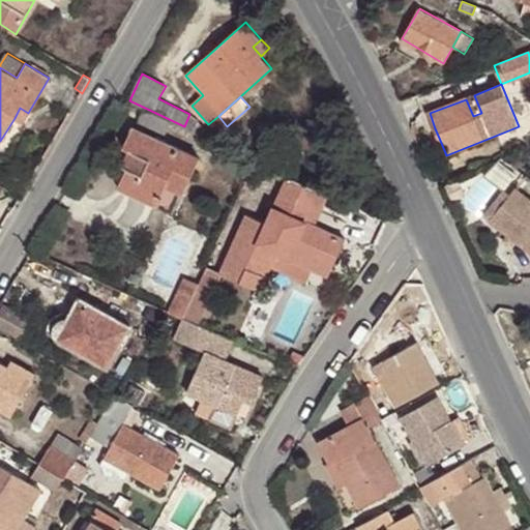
[(20,108),(15,118),(22,123),(28,113),(20,108)]
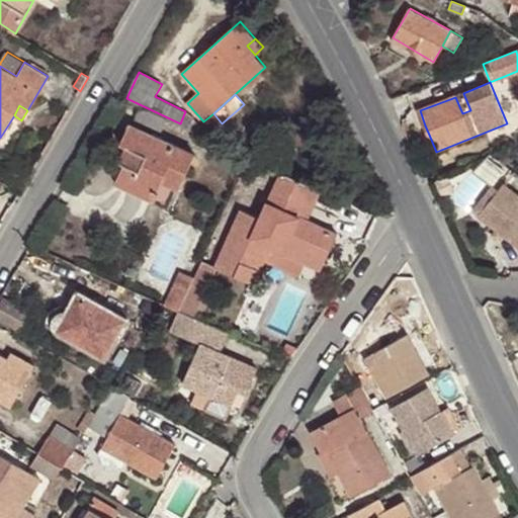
[(185,111),(180,123),(189,127),(193,118),(185,111)]
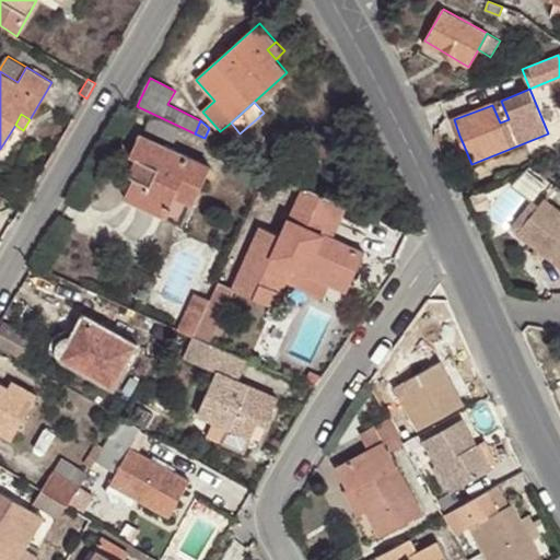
[(205,138),(222,146),(225,140),(218,136),(209,128),(205,138)]
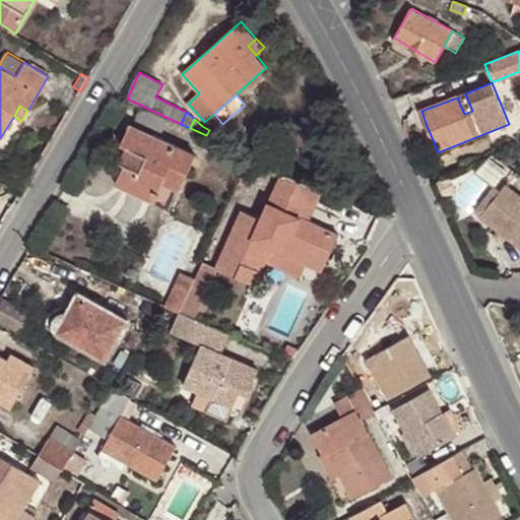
[(127,163),(124,168),(134,172),(126,188),(151,200),(160,182),(177,189),(180,190),(196,154),(131,124),(123,143),(127,145),(120,159),(127,163)]
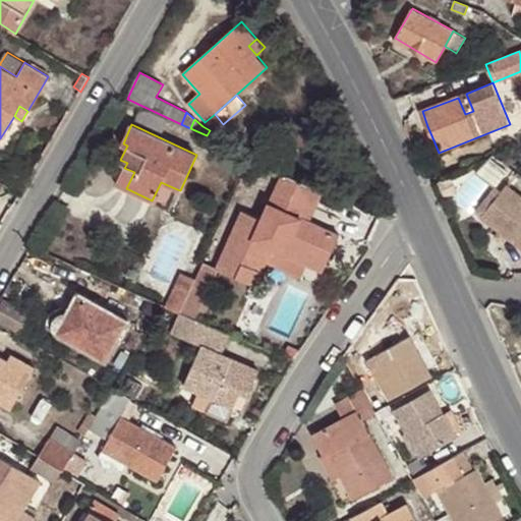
[(427,126),(415,131),(419,140),(431,135),(427,126)]
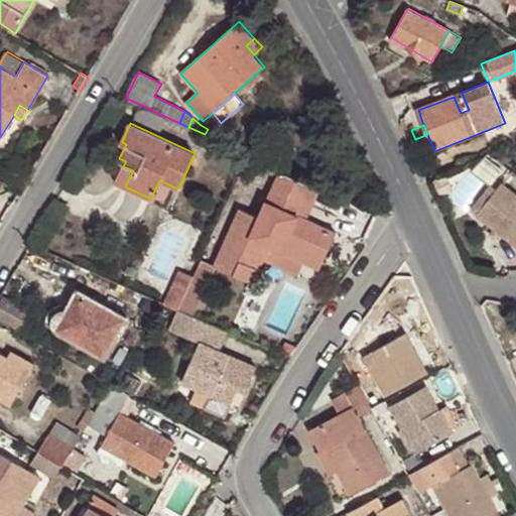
[(133,170),(123,166),(116,182),(125,186),(133,170)]
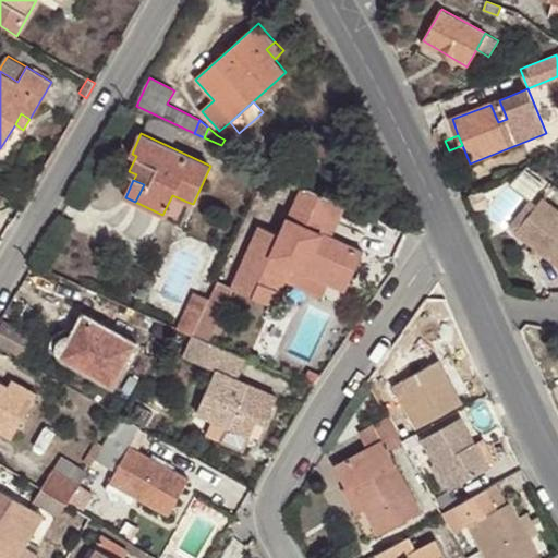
[(232,287),(234,289),(276,306),(288,280),(293,267),(329,283),(335,271),(351,279),(364,250),(334,235),(326,232),(332,218),(340,221),(348,205),(303,183),(279,234),(259,226),(232,287)]
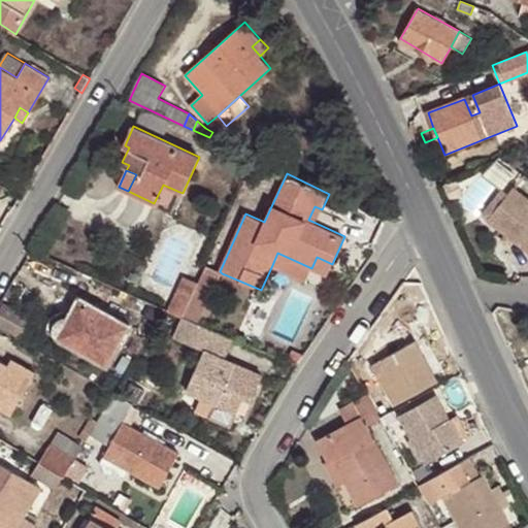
[(170,211),(179,192),(163,185),(154,203),(170,211)]
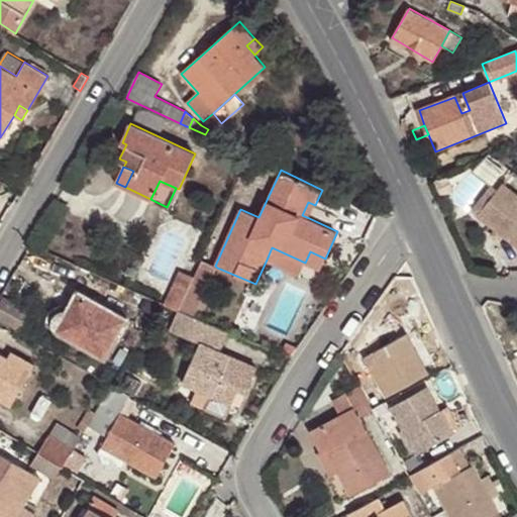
[(516,192),(504,183),(480,214),(516,243),(516,192)]
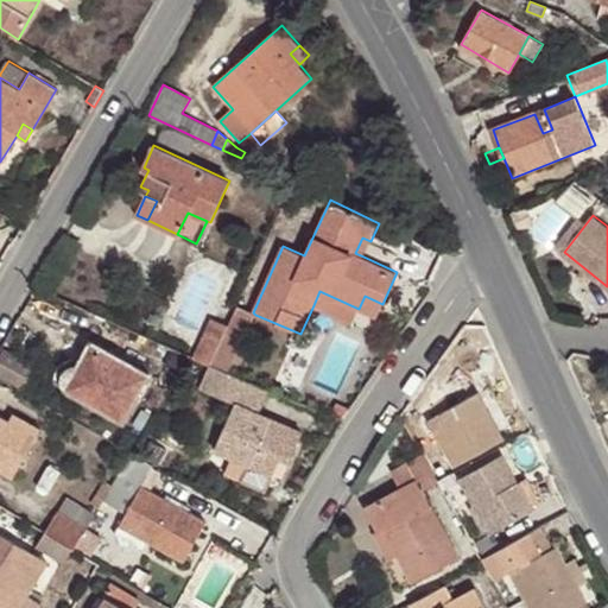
[(363,257),(371,241),(362,238),(355,253),(363,257)]
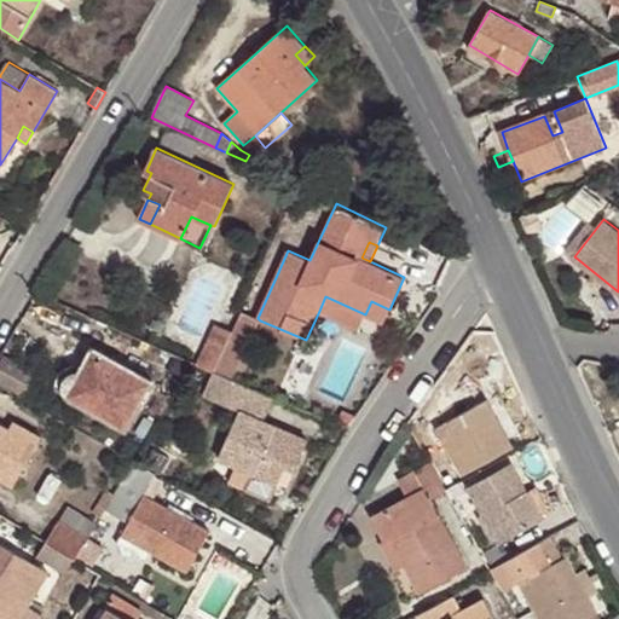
[(325,296),(319,311),(359,330),(365,314),(325,296)]
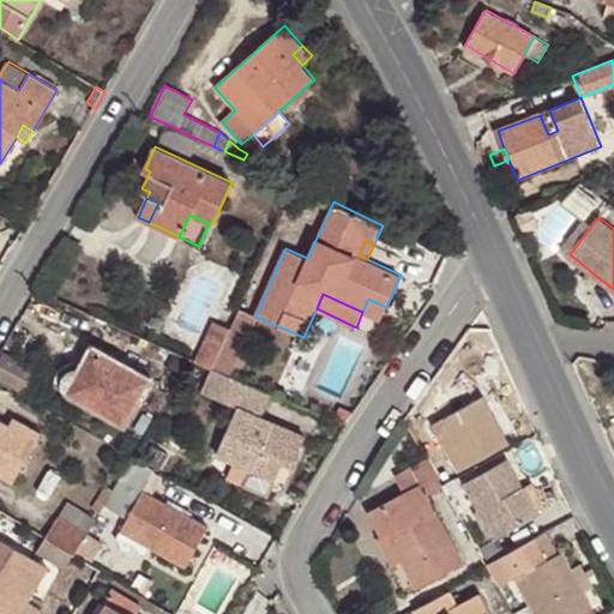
[(380,320),(386,307),(368,299),(362,312),(380,320)]
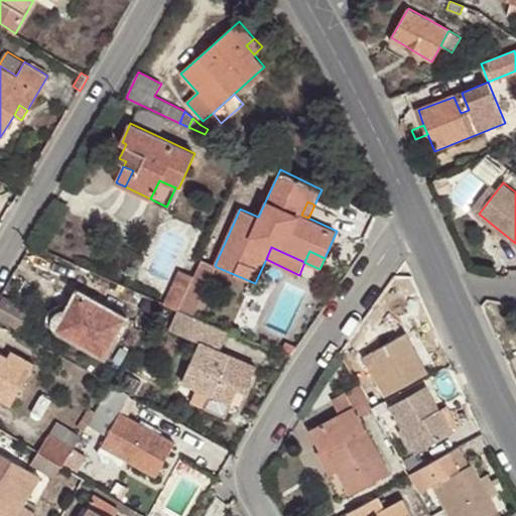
[(185,294),(178,309),(194,316),(217,267),(215,265),(202,259),(194,276),(185,294)]
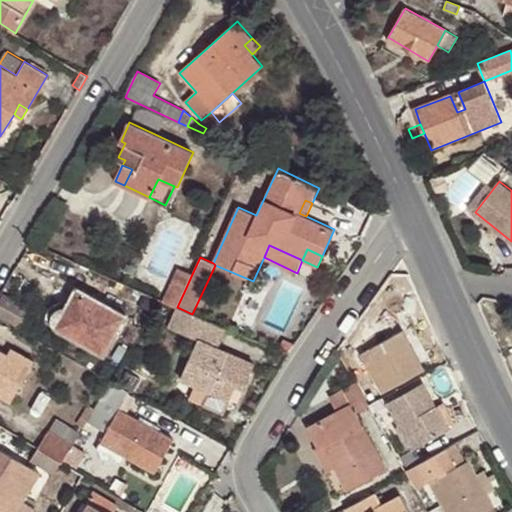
[(169,285),(184,292),(192,274),(177,268),(169,285)]
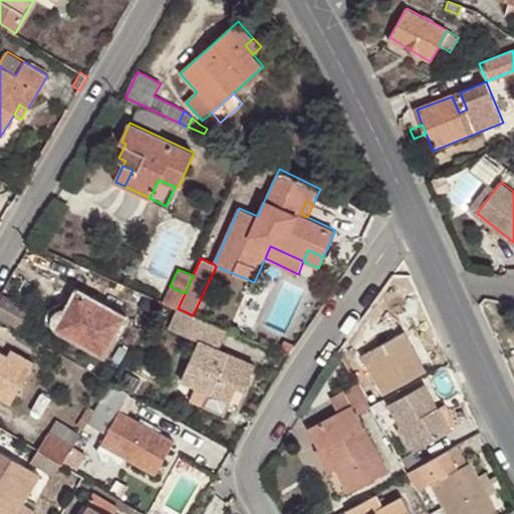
[(126,315),(78,288),(67,306),(61,306),(56,309),(53,313),(52,318),(53,324),(56,328),(104,355),(126,315)]
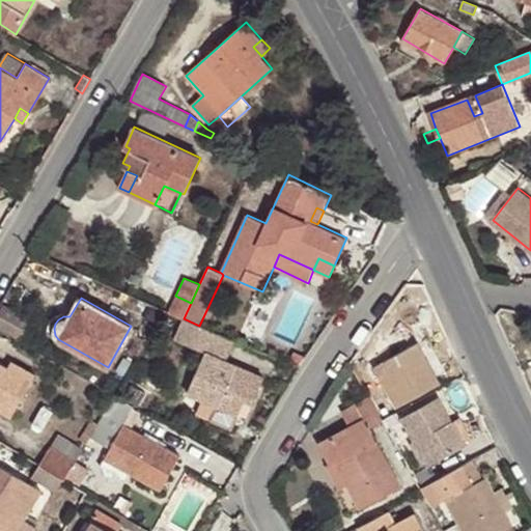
[(31,319),(4,304),(0,310),(0,327),(20,338),(31,319)]
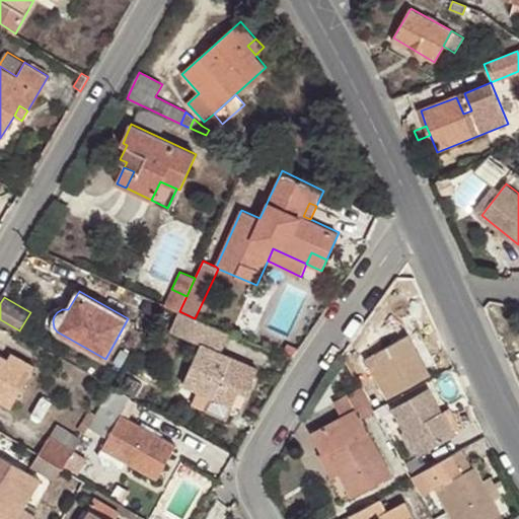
[(195,318),(179,311),(171,329),(202,344),(184,384),(213,397),(207,411),(226,420),(233,404),(239,392),(245,395),(257,367),(220,351),(228,334),(195,318)]
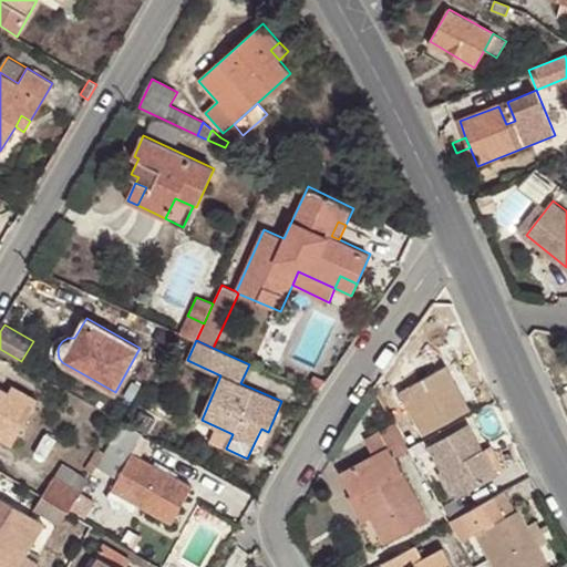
[(453,361),(446,364),(463,393),(468,390),(453,361)]
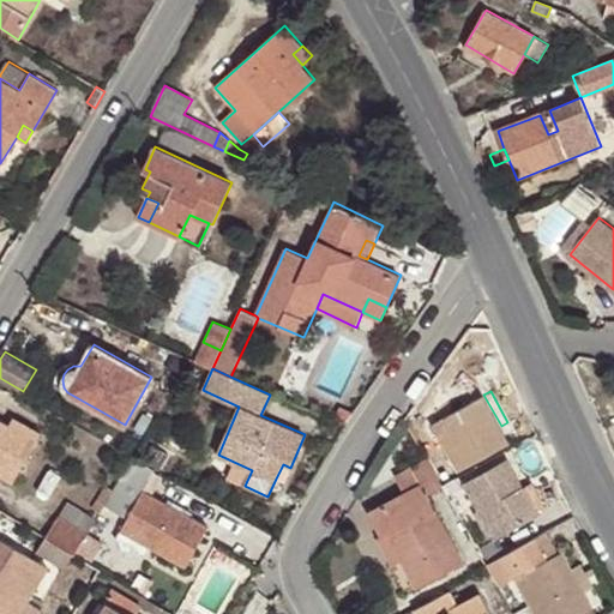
[(501,426),(483,395),(432,423),(458,470),(510,441),(501,426)]
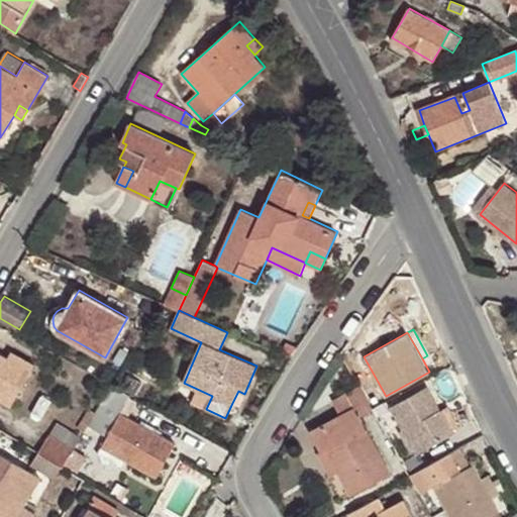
[(8,357),(0,352),(0,400),(10,406),(33,364),(11,350),(8,357)]
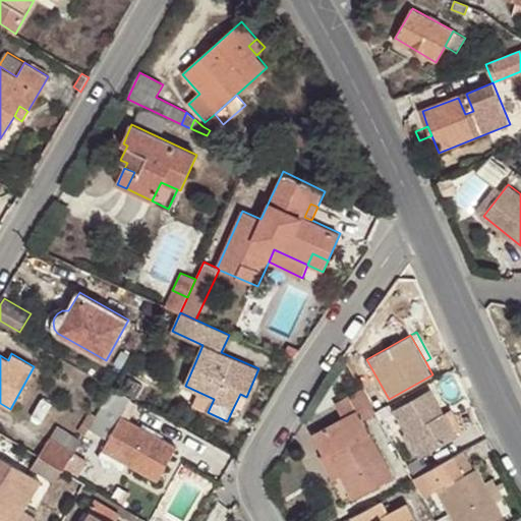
[(131,398),(113,388),(90,427),(109,440),(104,450),(127,463),(158,480),(177,446),(130,418),(138,404),(131,400),(131,398)]
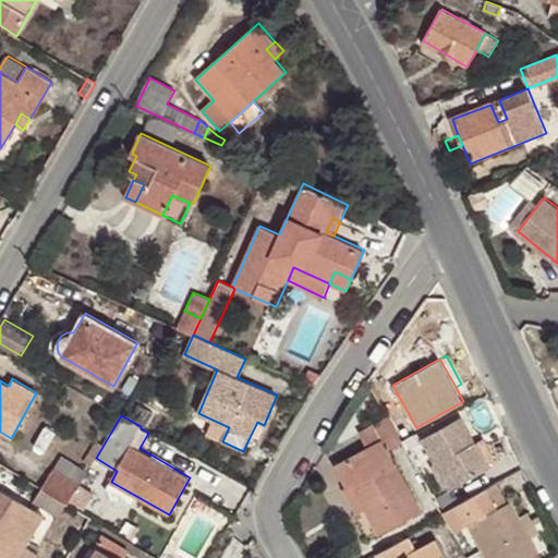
[(402,440),(388,415),(359,432),(367,447),(336,464),(349,488),(352,486),(364,508),(378,533),(422,509),(388,449),(402,440)]
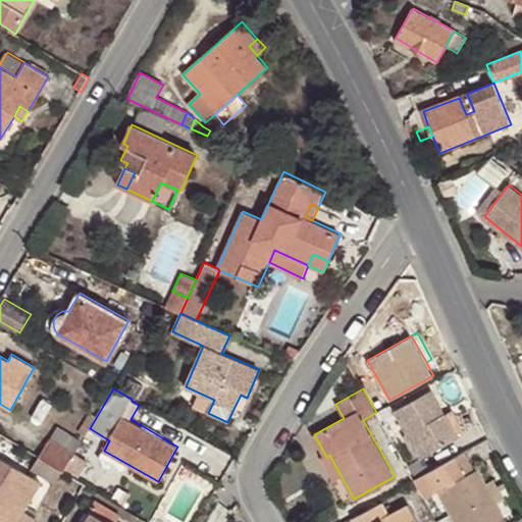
[(432,390),(396,411),(420,458),(458,436),(432,390)]
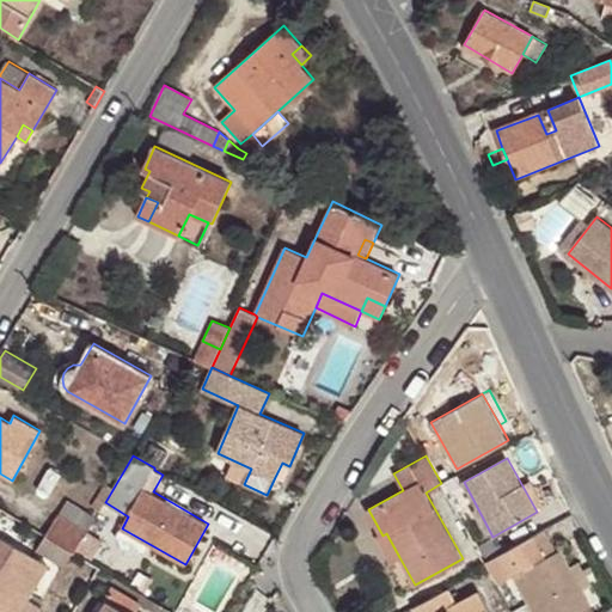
[(282,463),(275,477),(283,481),(289,466),(282,463)]
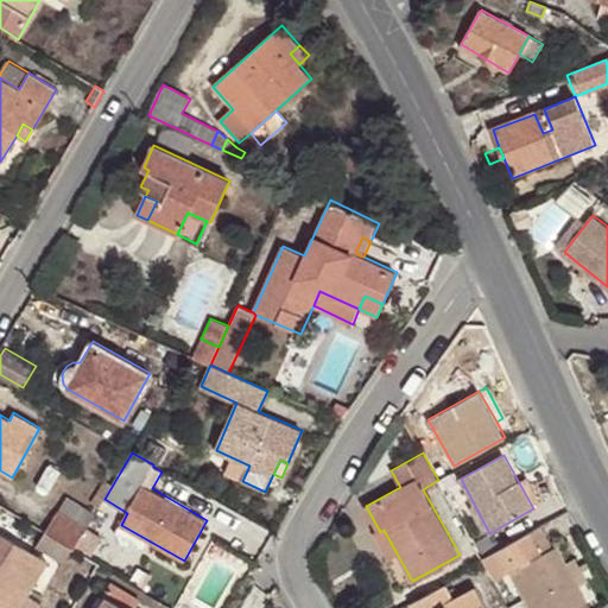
[(67,496),(59,511),(88,527),(96,514),(67,496)]
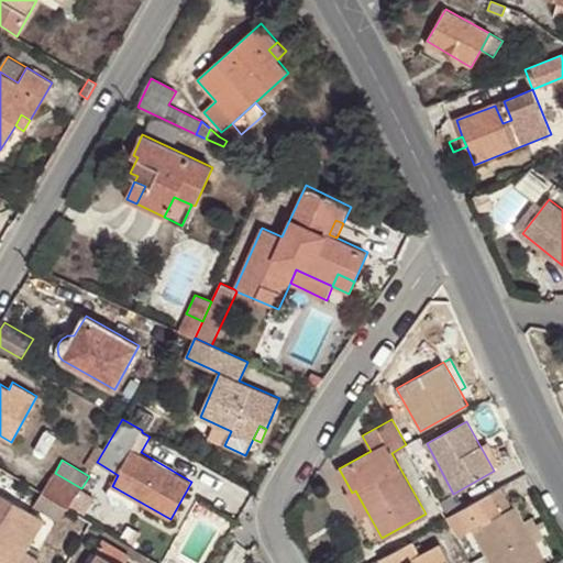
[(55,473),(42,494),(68,510),(81,488),(55,473)]
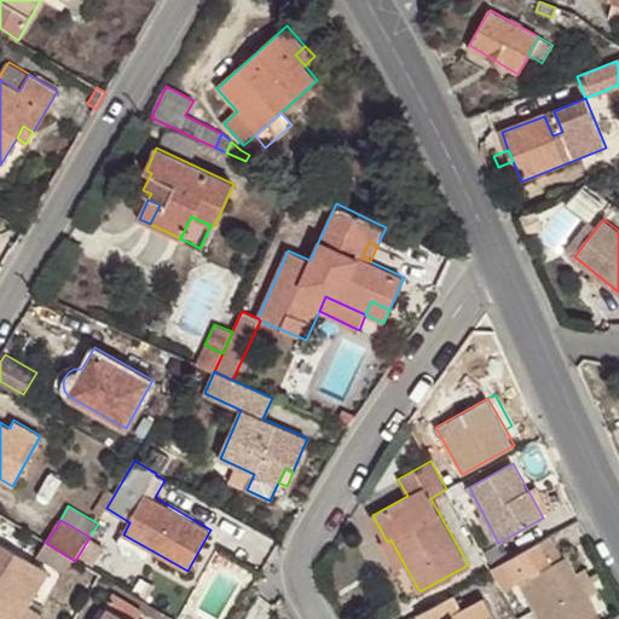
[(151,550),(123,534),(117,544),(120,545),(123,557),(129,561),(143,559),(145,560),(151,550)]
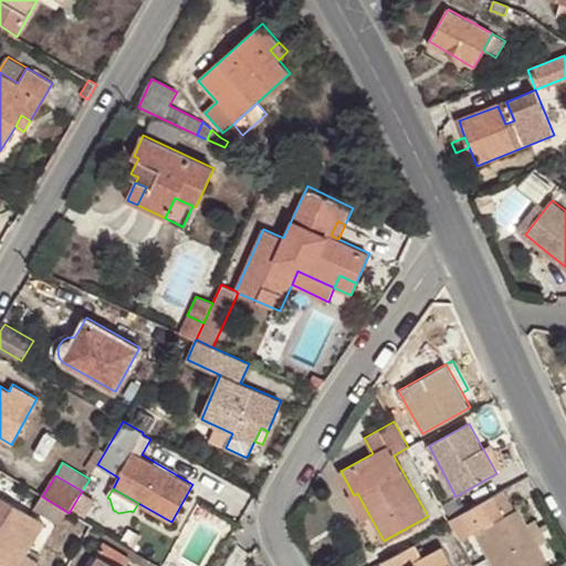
[(357,493),(354,495),(349,499),(362,520),(369,515),(357,493)]
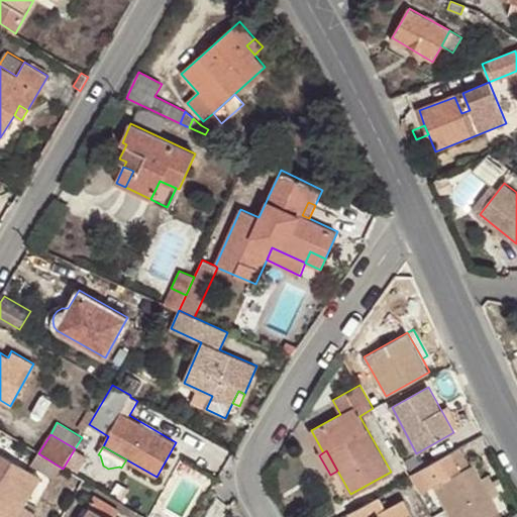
[(3,516),(15,516),(23,506),(40,478),(0,453),(0,514),(1,516),(3,516)]
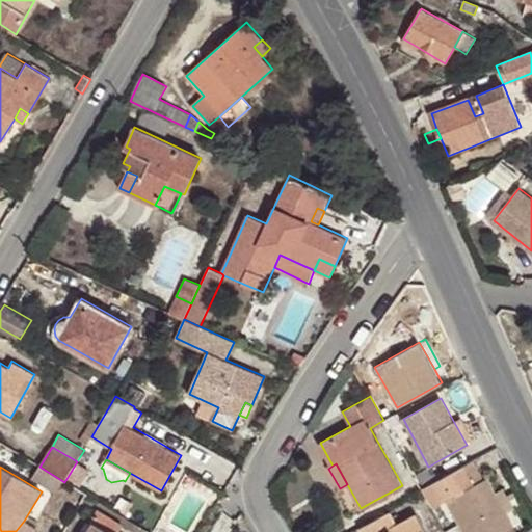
[(471,487),(460,469),(423,489),(425,493),(433,508),(447,501),(464,531),(516,531),(486,479),(471,487)]
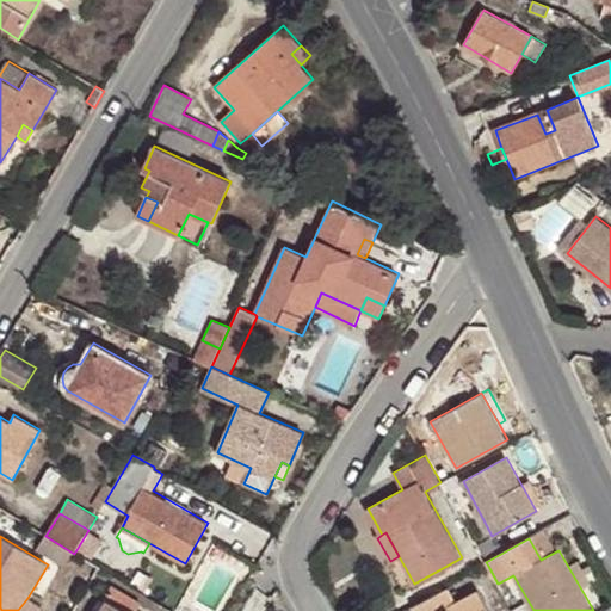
[(134,610),(139,603),(110,585),(102,596),(107,598),(99,610),(134,610)]
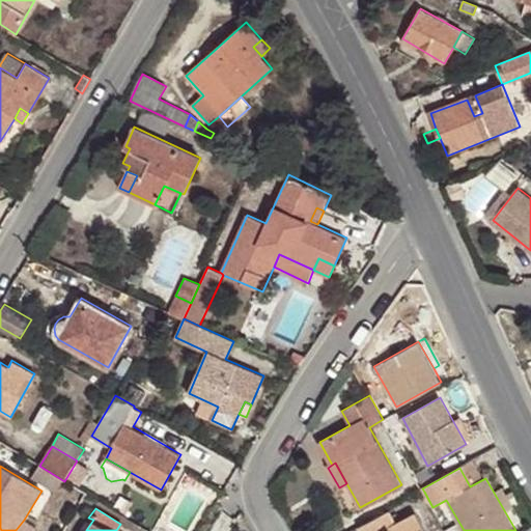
[(390,509),(359,526),(361,530),(424,530),(414,512),(396,522),(390,509)]
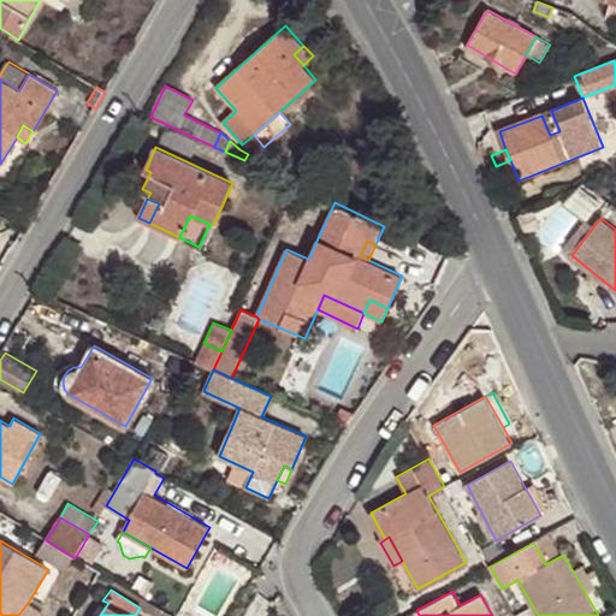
[(39,615),(42,611),(28,603),(18,615),(4,615),(1,615),(0,615),(39,615)]
